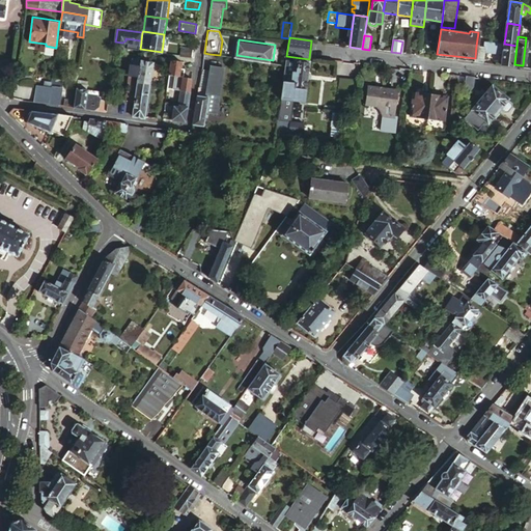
[(474,62),(484,64),(486,53),(502,55),(504,44),(483,42),(483,47),(476,46),(475,58),(474,62)]
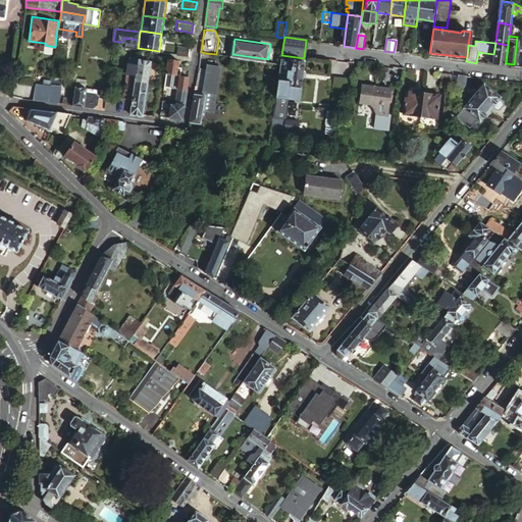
[(505,66),(506,63),(508,45),(496,43),(493,54),(492,65),(505,66)]
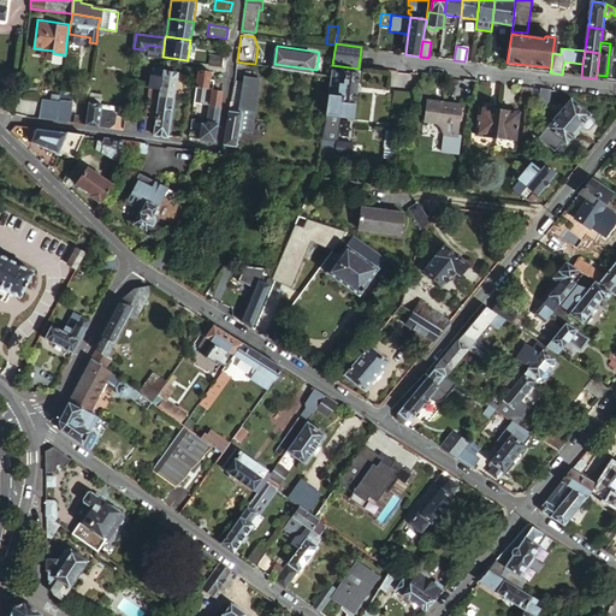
[(202,53),(201,63),(220,66),(221,55),(202,53)]
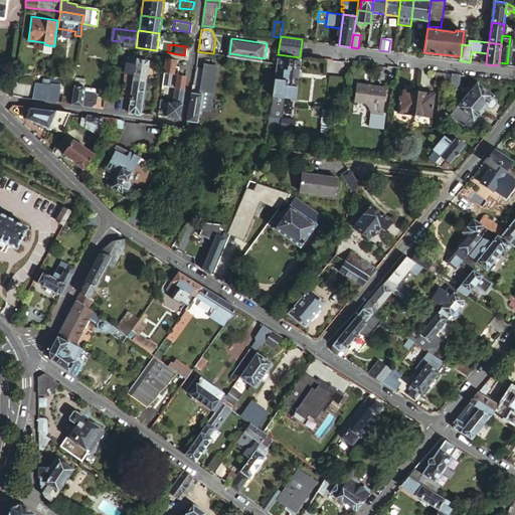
[(127,63),(126,70),(125,77),(146,80),(150,54),(140,53),(139,58),(137,58),(136,64),(127,63)]
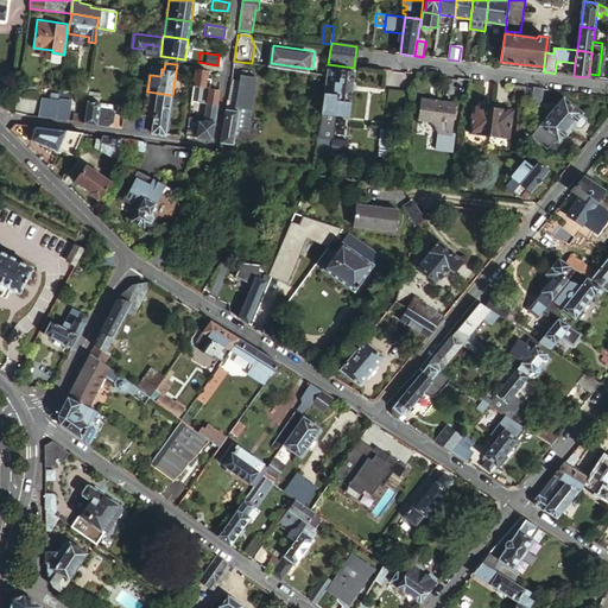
[(353,74),(354,68),(328,64),(327,73),(322,109),(350,113),(355,74),(353,74)]
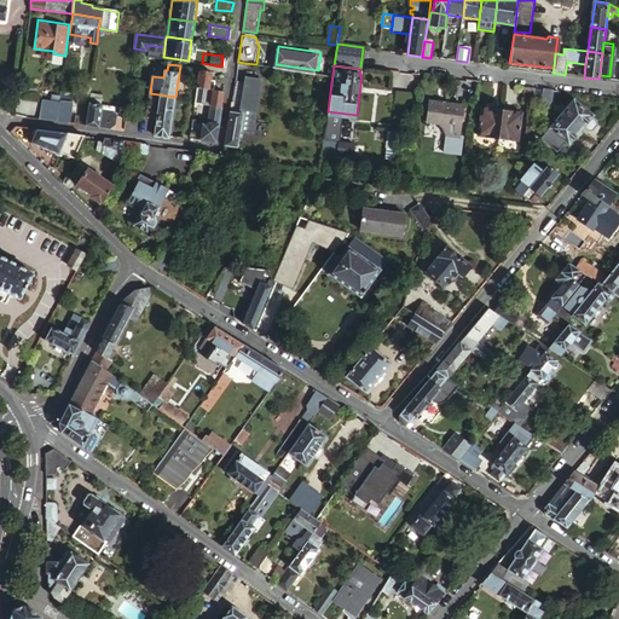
[(208,87),(212,70),(200,69),(197,85),(203,86),(208,87)]
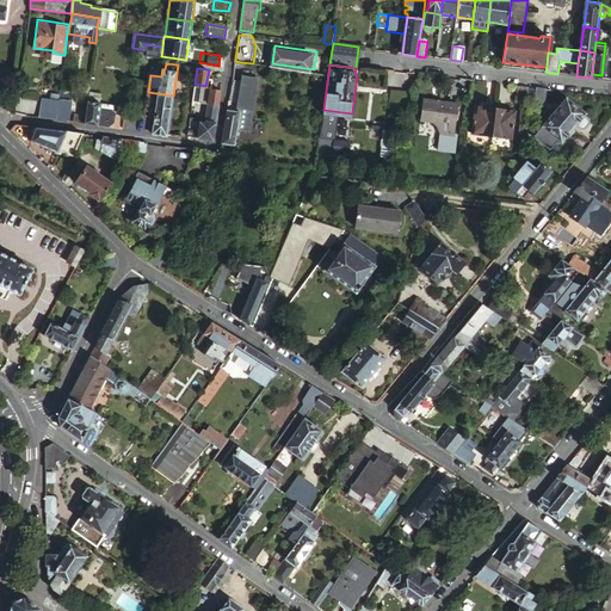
[(241,75),(235,111),(240,112),(238,129),(250,131),(258,78),(241,75)]
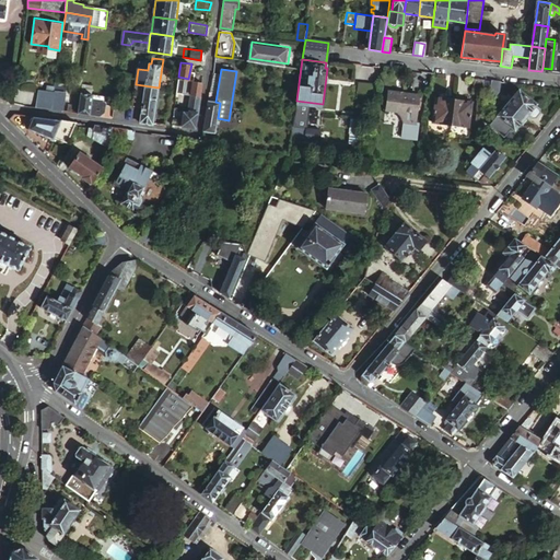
[(194,80),(188,79),(184,78),(183,92),(191,94),(194,80)]
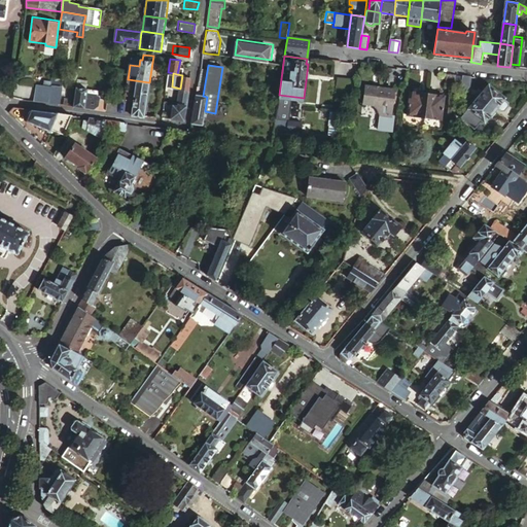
[(445,88),(447,88),(451,88),(454,89),(456,75),(446,74),(445,88)]
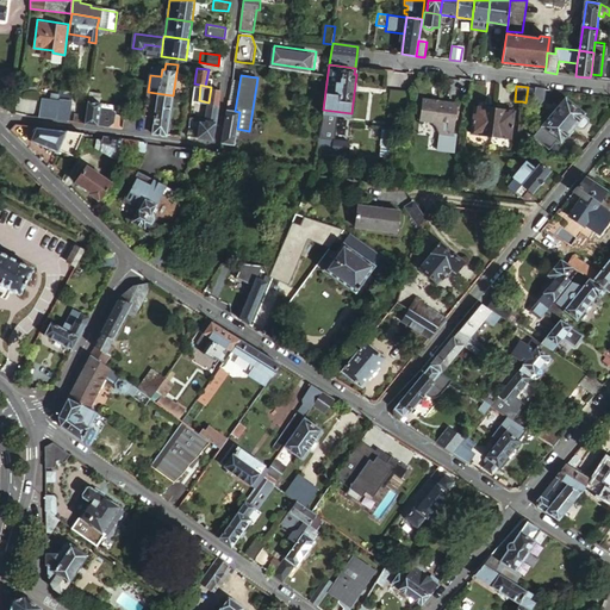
[(217,119),(222,88),(211,87),(209,103),(209,109),(200,107),(199,117),(207,118),(217,119)]
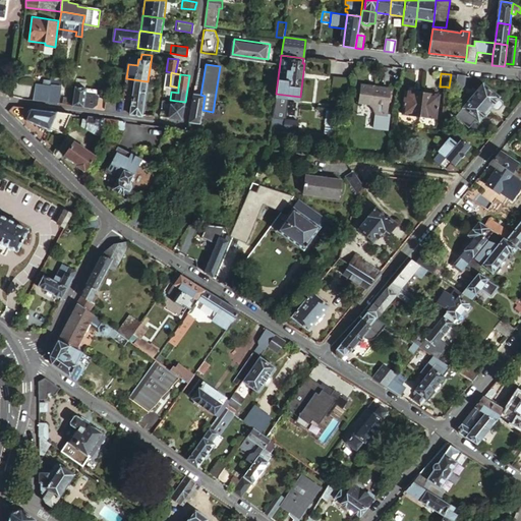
[(472,96),(474,94),(464,88),(465,76),(456,75),(454,85),(472,96)]
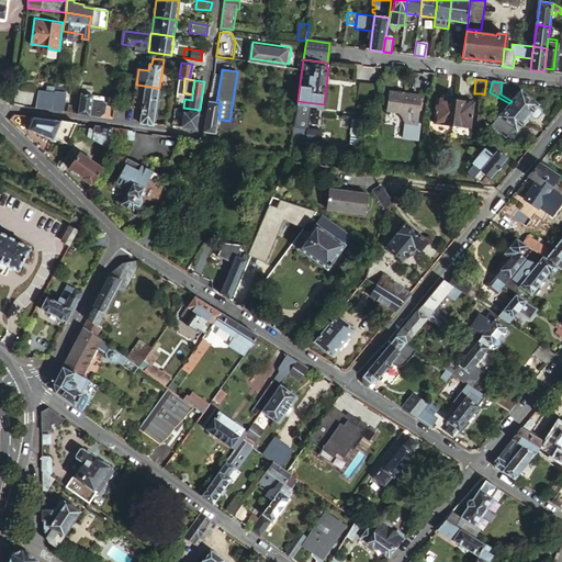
[(35,108),(52,110),(54,91),(55,85),(45,82),(44,92),(37,92),(35,108)]
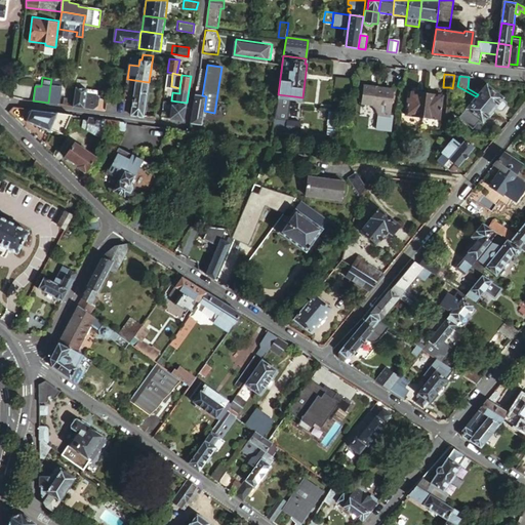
[(84,80),(76,78),(72,106),(84,108),(87,89),(82,88),(84,80)]
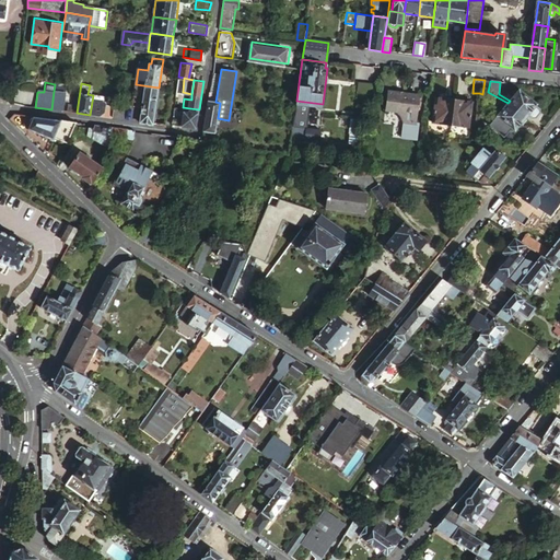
[(141,121),(152,124),(154,116),(159,88),(136,84),(135,98),(143,100),(142,106),(141,121)]
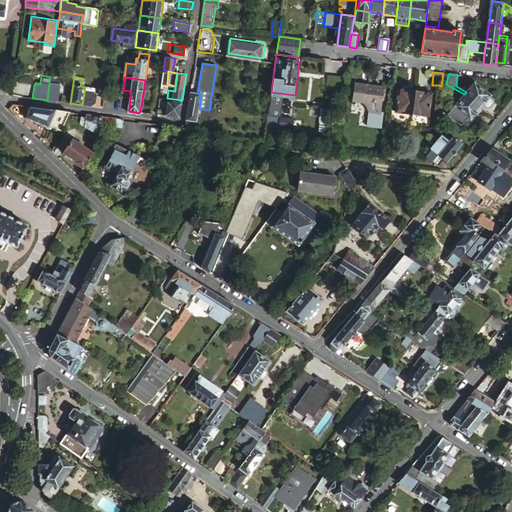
[(60,84),(49,83),(47,100),(57,102),(60,84)]
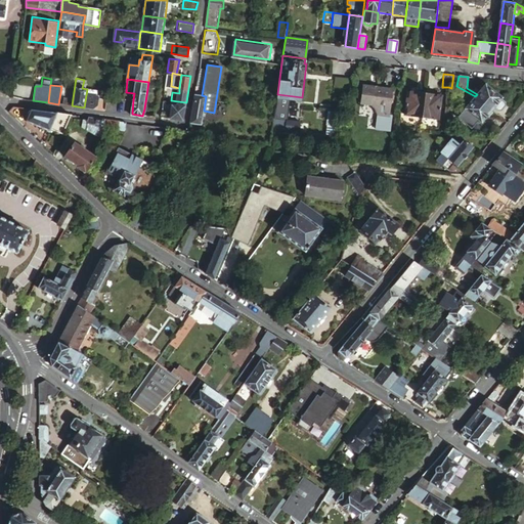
[(483,85),(477,94),(475,96),(490,110),(492,107),(497,112),(500,112),(505,105),(504,103),(497,99),(499,97),(483,85)]
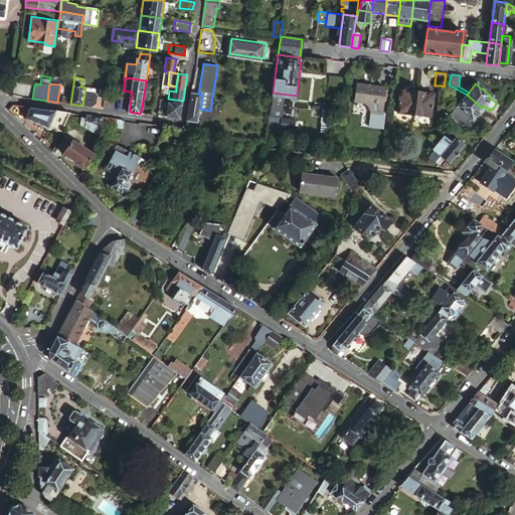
[(384,89),(356,84),(353,105),(362,106),(366,108),(368,112),(369,116),(381,118),(384,89)]
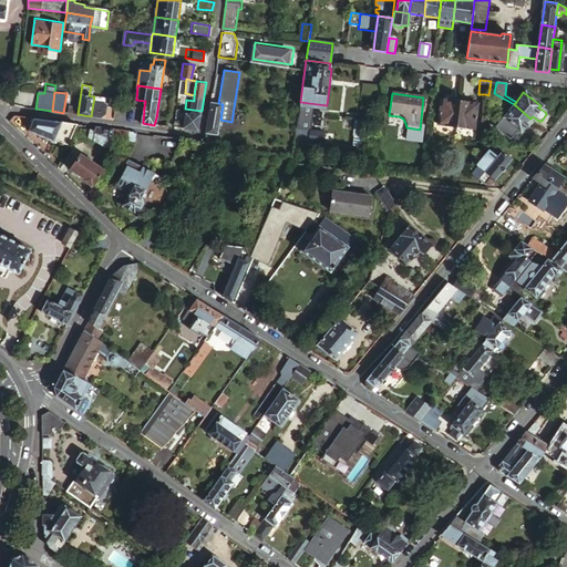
[(107,98),(94,96),(91,116),(101,117),(106,113),(107,98)]
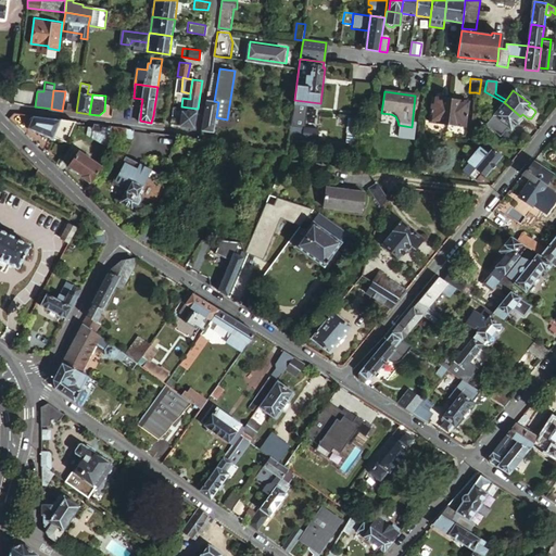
[(433,98),(430,122),(447,124),(451,100),(433,98)]
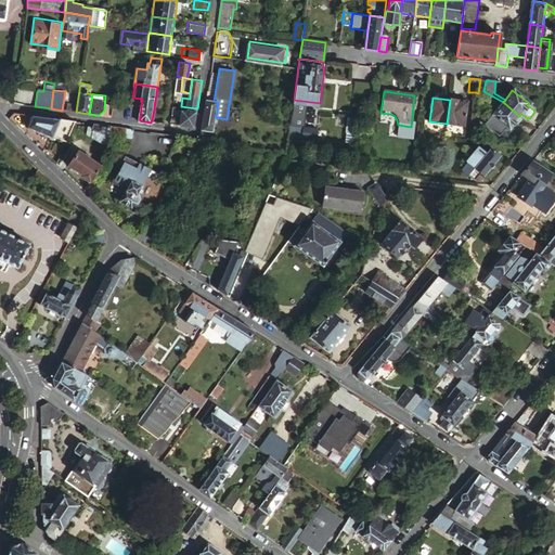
[(214,101),(207,100),(203,130),(214,131),(216,117),(218,102),(214,101)]
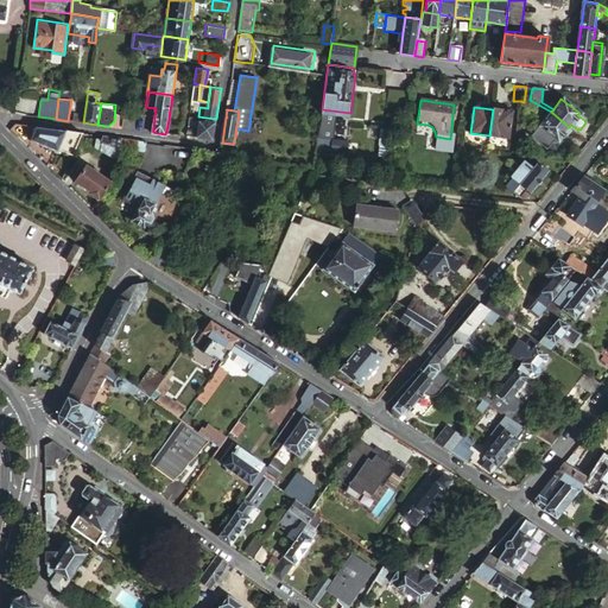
[(493,109),(489,135),(511,138),(513,112),(493,109)]
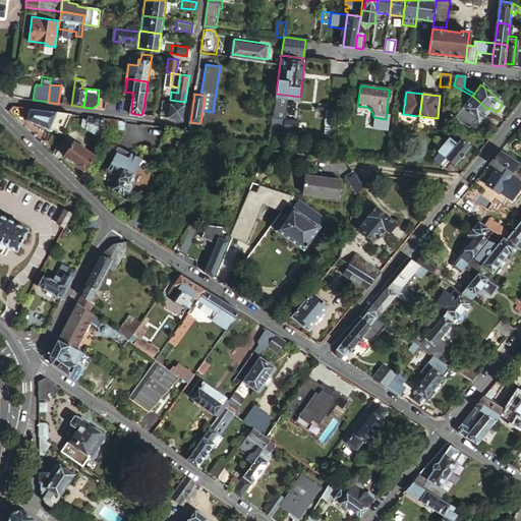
[(104,110),(131,113),(132,99),(105,96),(104,110)]
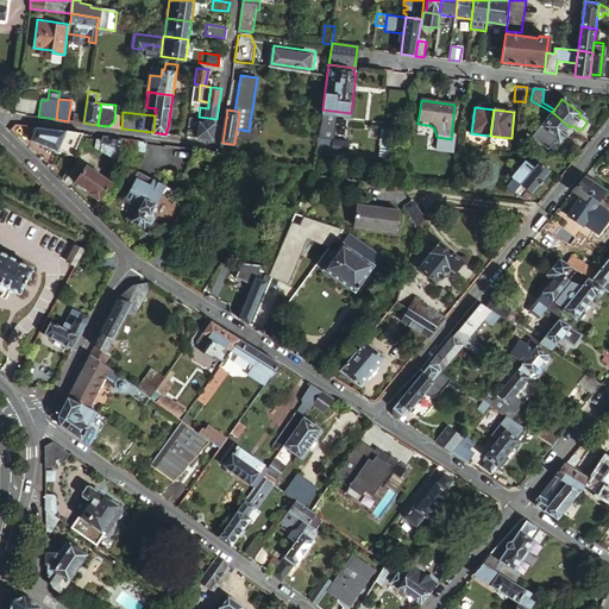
[(570,127),(552,112),(541,126),(559,140),(570,127)]
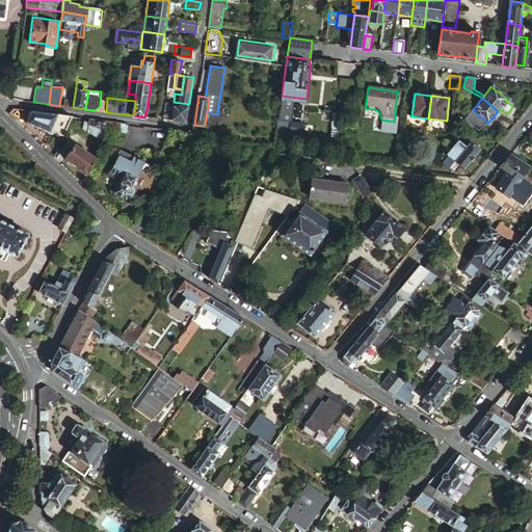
[(187,124),(189,104),(181,103),(180,106),(176,105),(175,113),(166,112),(165,121),(187,124)]
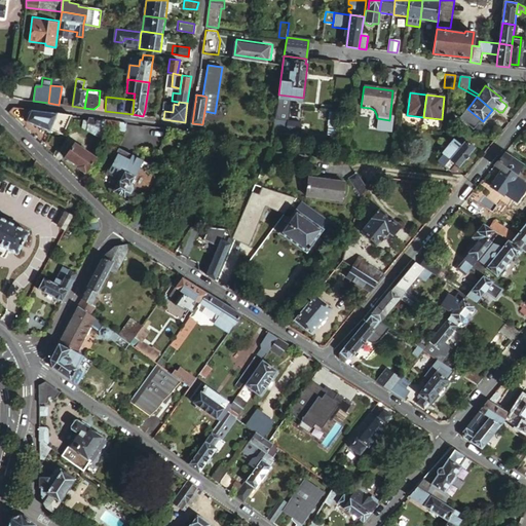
[(279,108),(276,107),(274,125),(274,126),(301,130),(302,120),(287,118),(288,109),(283,108),(284,104),(279,103),(279,108)]
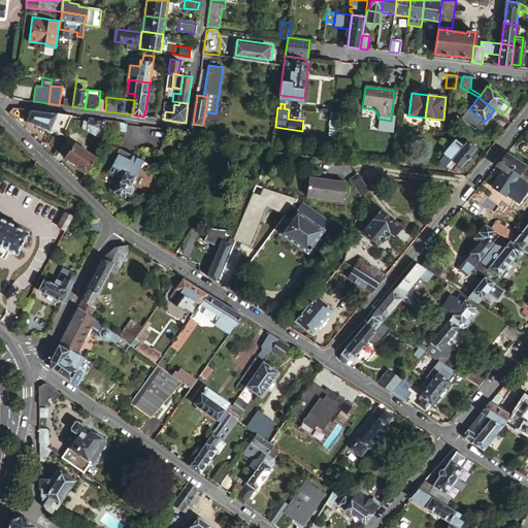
[(143,117),(159,119),(160,109),(157,109),(156,111),(145,109),(143,117)]
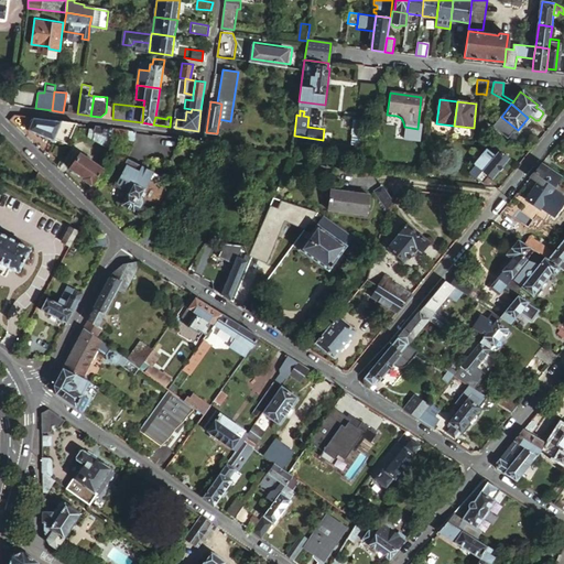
[(76,123),(33,118),(28,132),(51,145),(53,143),(56,145),(56,147),(55,148),(56,148),(56,150),(57,150),(60,151),(61,150),(62,149),(64,151),(76,123)]
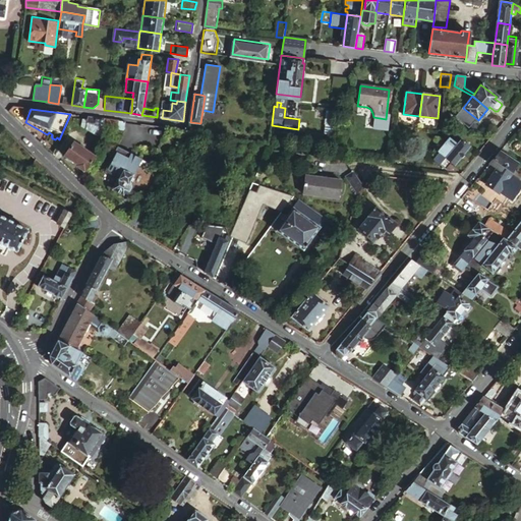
[(103,126),(104,118),(92,117),(88,116),(88,120),(82,119),(81,126),(102,136),(103,126)]
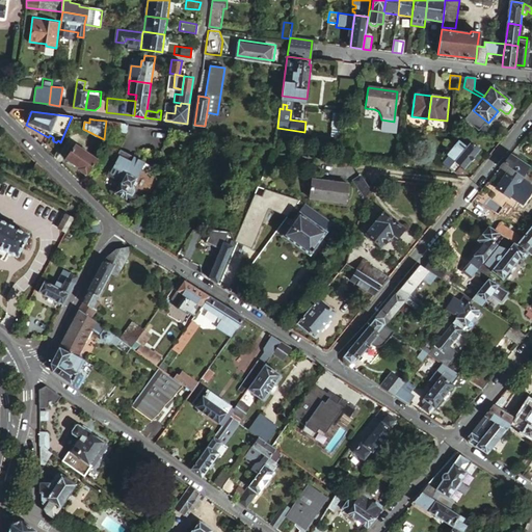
[(129,124),(106,121),(105,129),(127,133),(129,124)]
